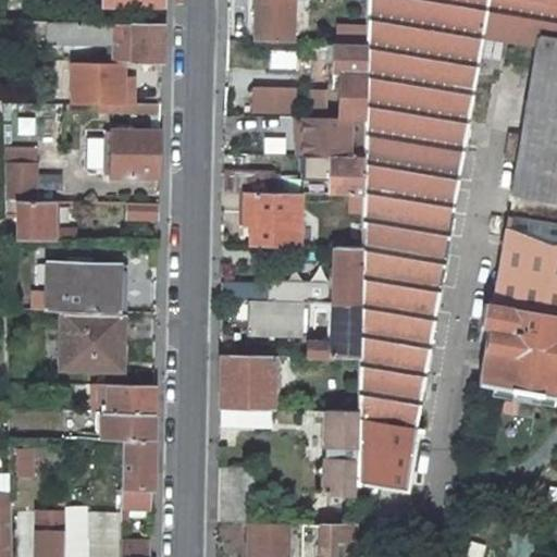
[(259,40),(293,40),(293,0),(256,0),(255,26),(259,27),(259,40)]
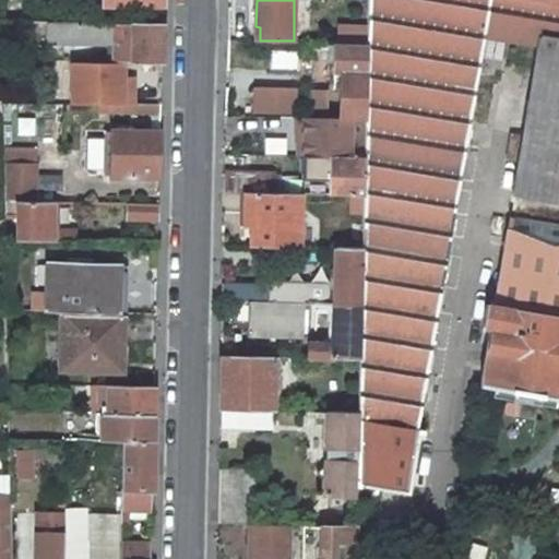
[(558,0),(368,0),(368,44),(366,118),(365,156),(364,188),(456,203),(485,35),(539,44),(514,194),(558,201),(558,0)]
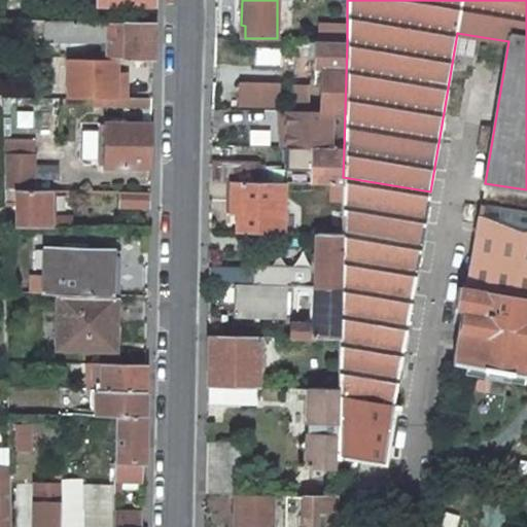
[(153,23),(47,22),(26,21),(26,31),(43,32),(43,36),(107,37),(107,59),(116,59),(152,60),(153,23)]
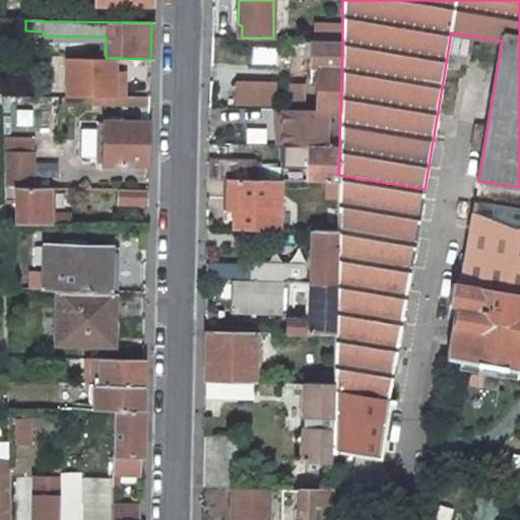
[(321,31),(321,40),(342,41),(342,24),(330,24),(329,33),(321,31)]
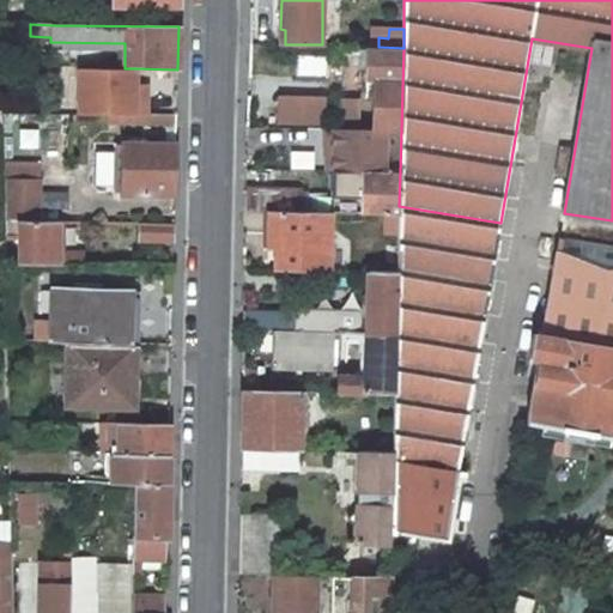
[(378,47),(343,46),(341,53),(365,55),(365,80),(374,80),(372,129),(401,129),(404,48),(378,47)]
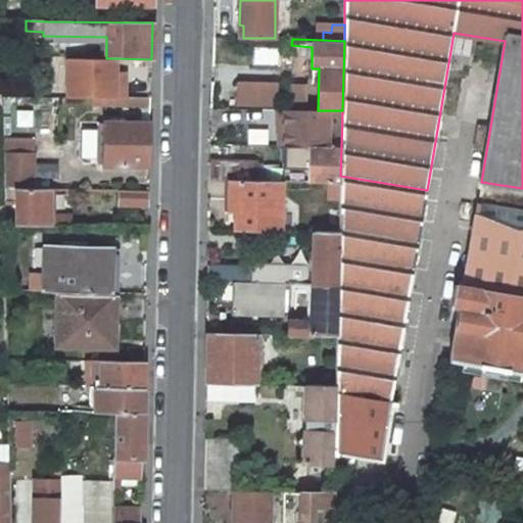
[(254,64),(276,63),(275,46),(253,47),(254,64)]
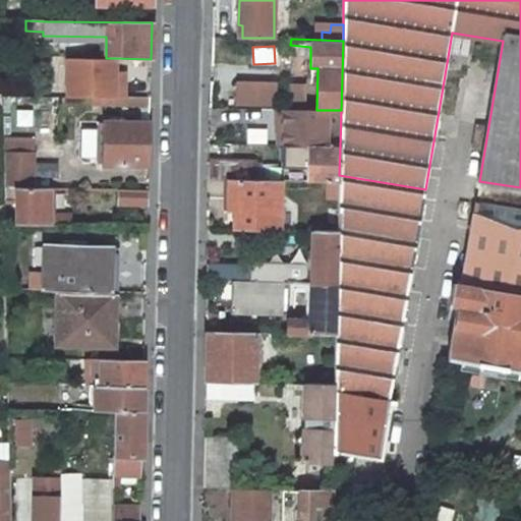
[(114,73),(115,58),(106,58),(66,57),(66,97),(124,98),(124,80),(114,80),(114,73)]
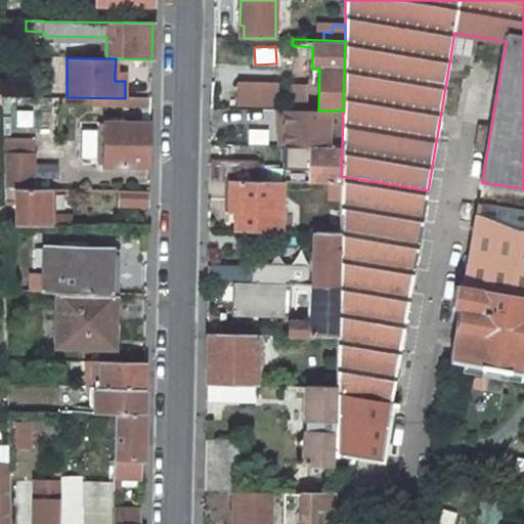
[(234,104),(274,105),(275,80),(234,79),(234,104)]
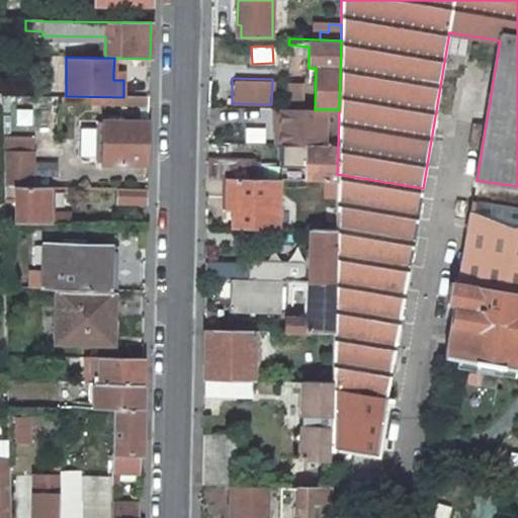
[(299,83),(284,82),(283,108),(298,108),(299,83)]
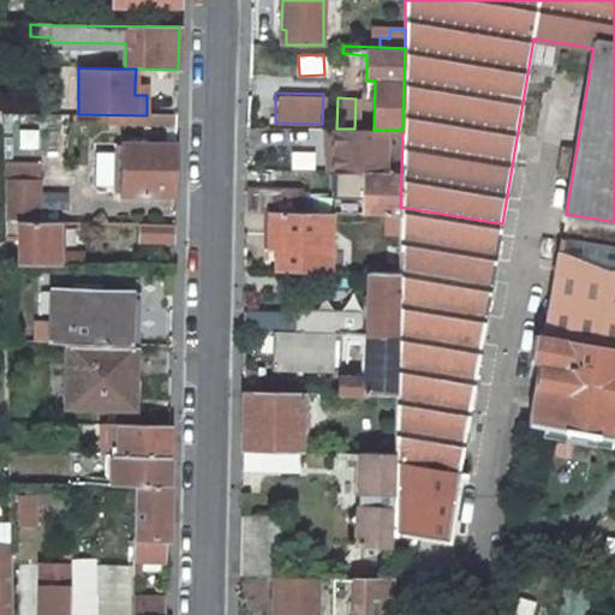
[(402,130),(374,130),(354,129),(336,129),(326,127),(324,156),(333,156),(333,171),(371,172),(401,172),(402,130)]
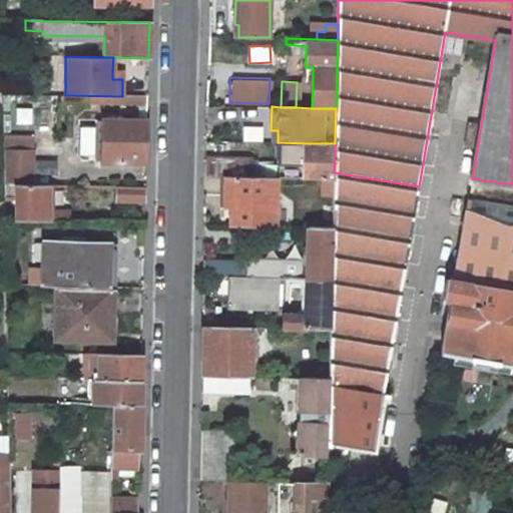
[(101,161),(145,161),(146,120),(101,120),(101,161)]
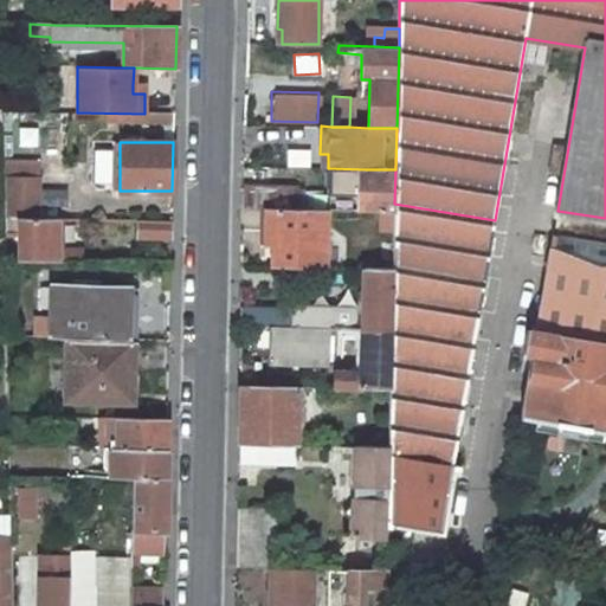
[(38,162),(5,162),(5,178),(38,178),(38,162)]
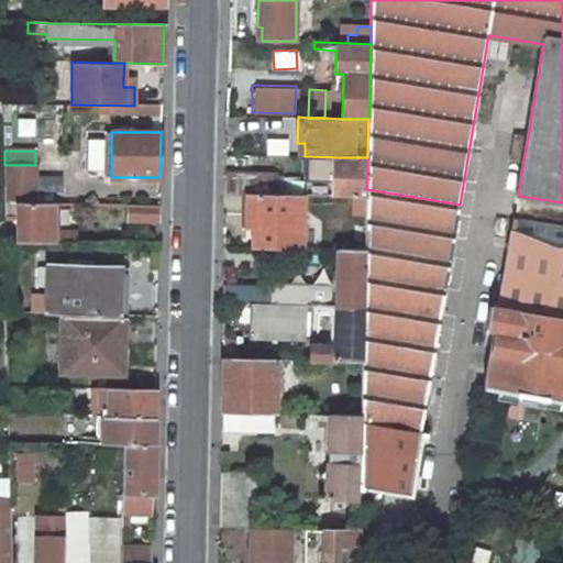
[(367,157),(340,157),(339,196),(355,196),(366,197),(366,189),(367,157)]
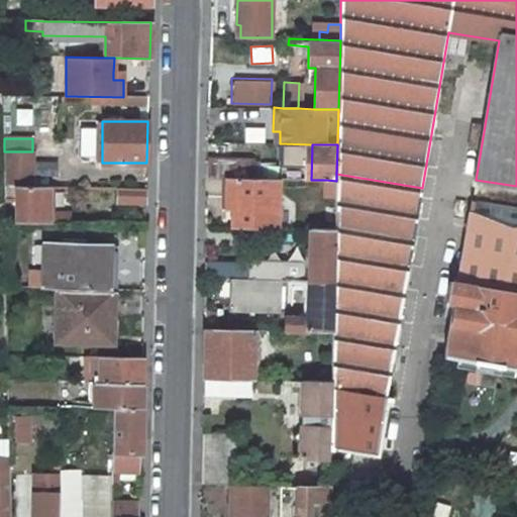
[(4,185),(31,186),(32,151),(4,151),(4,185)]
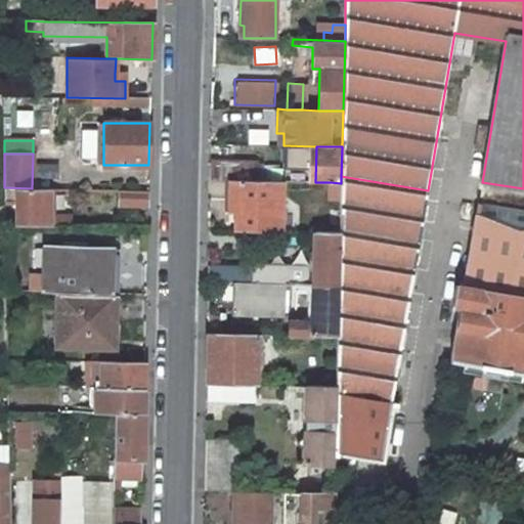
[(257,164),(209,163),(208,180),(228,180),(264,181),(264,176),(256,175),(257,164)]
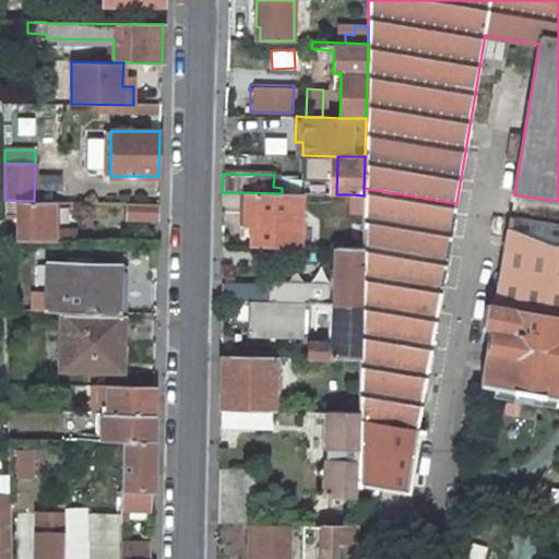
[(456,203),(364,188),(364,195),(364,212),(363,249),(361,304),(359,359),(358,412),(356,485),(411,495),(419,438),(424,439),(426,430),(418,428),(456,203)]
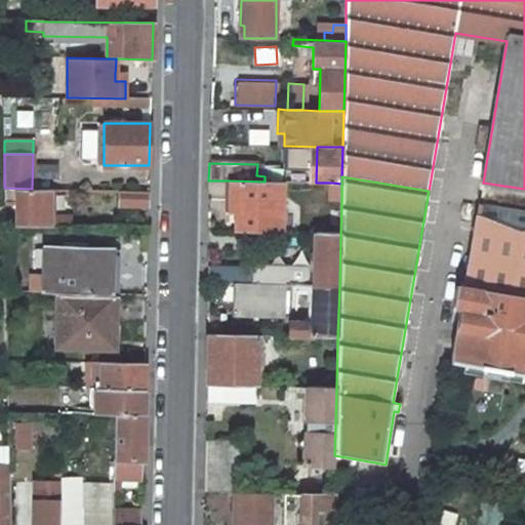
[(265,182),(229,180),(229,212),(236,212),(236,231),(282,232),(282,182),(265,182)]
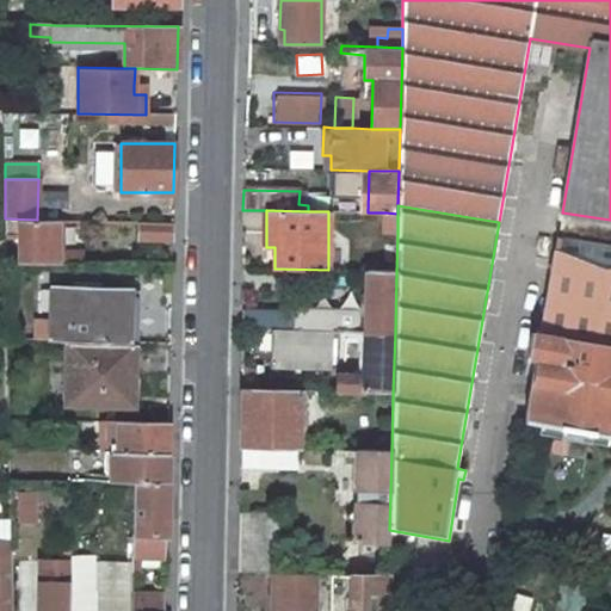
[(397,214),(386,213),(384,232),(397,232),(397,214)]
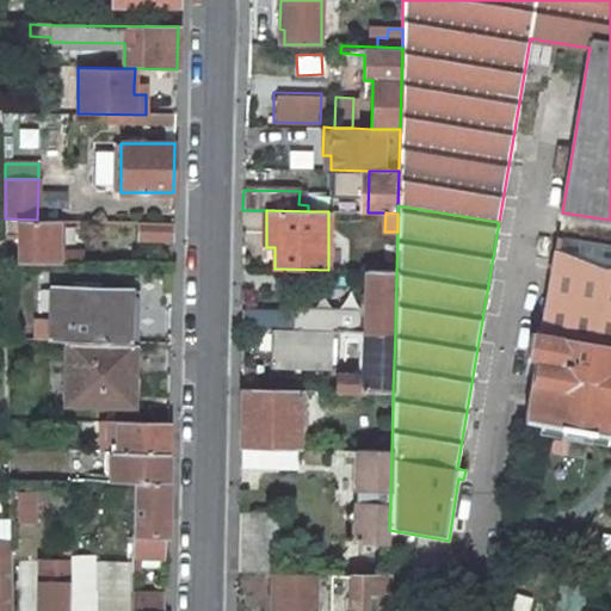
[(5,218),(6,236),(18,236),(18,263),(74,264),(74,252),(59,252),(59,220),(37,220),(5,218)]
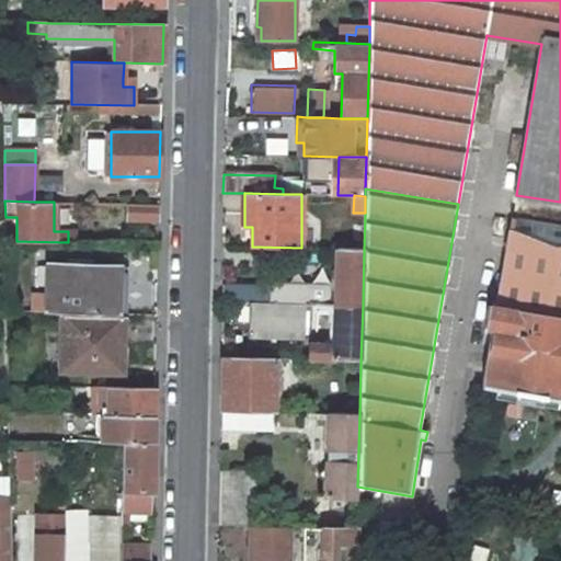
[(158,205),(127,204),(126,220),(157,220),(158,205)]
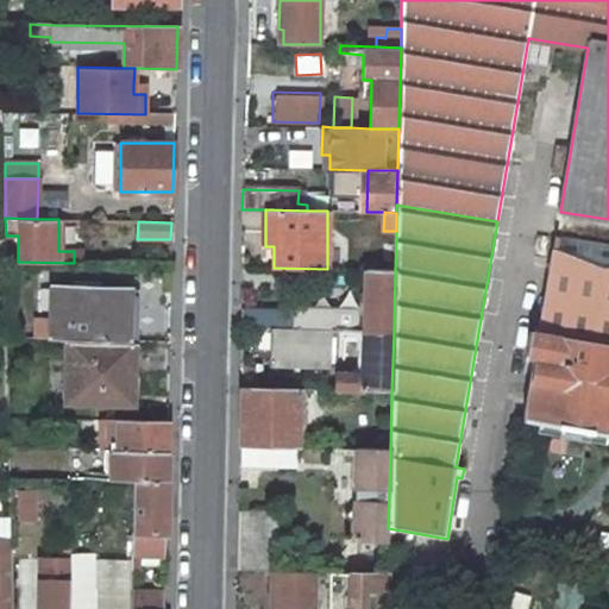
[(608,244),(556,237),(539,334),(531,332),(527,355),(534,357),(525,419),(608,433),(608,244)]
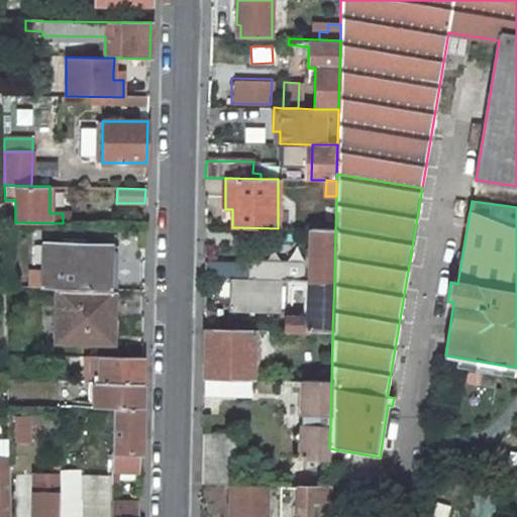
[(310,228),(310,229),(310,255),(310,262),(309,281),(334,281),(335,230),(310,228)]
